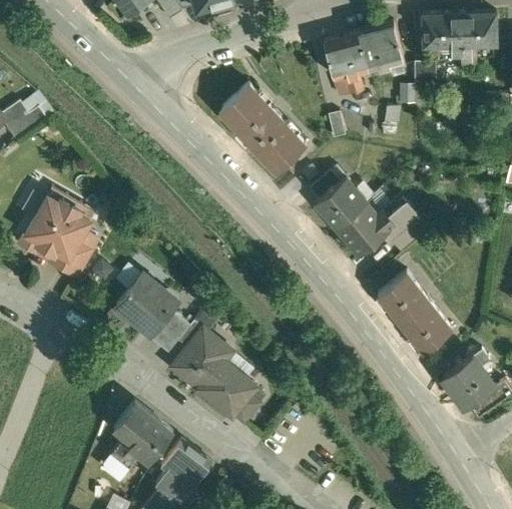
[(123,0),(131,11),(129,12),(129,13),(147,0),(123,0)]
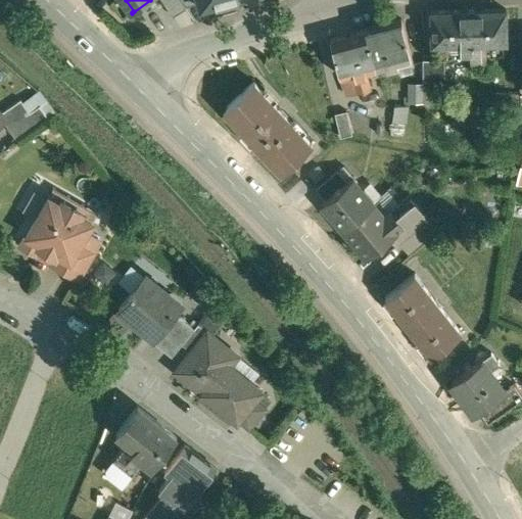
[(179,0),(159,0),(174,19),(186,10),(179,0)]
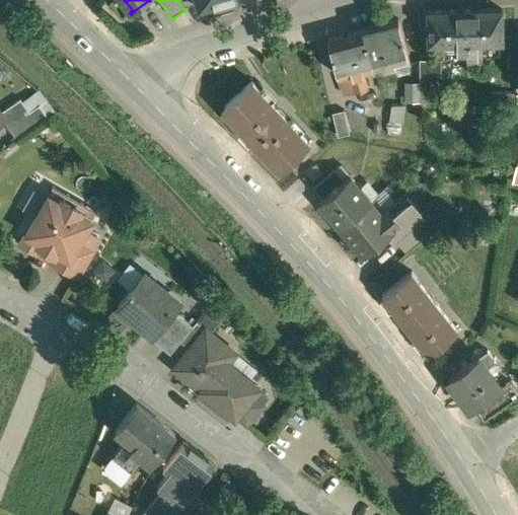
[(197,0),(177,0),(185,10),(199,6),(197,0)]
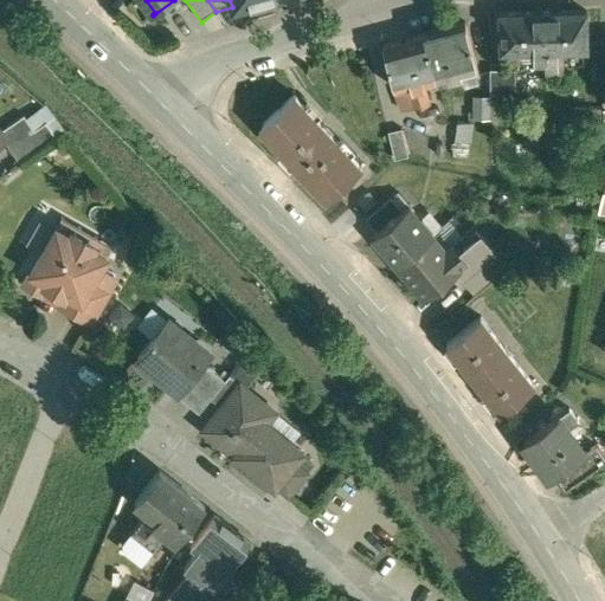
[(230,0),(232,7),(235,12),(278,0),(230,0)]
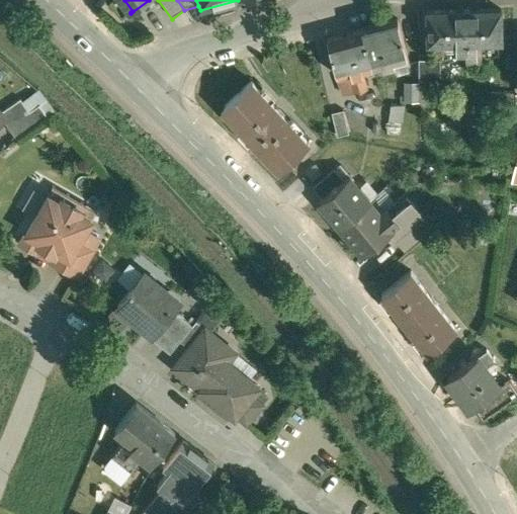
[(500,13),(427,14),(428,45),(456,45),(456,57),(466,57),(466,68),(479,68),(479,45),(500,44),(500,13)]
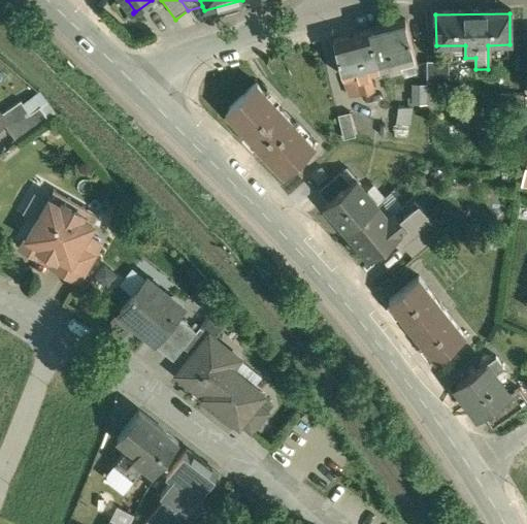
[(404,24),(368,33),(379,70),(388,68),(389,72),(400,69),(398,65),(414,61),(404,24)]
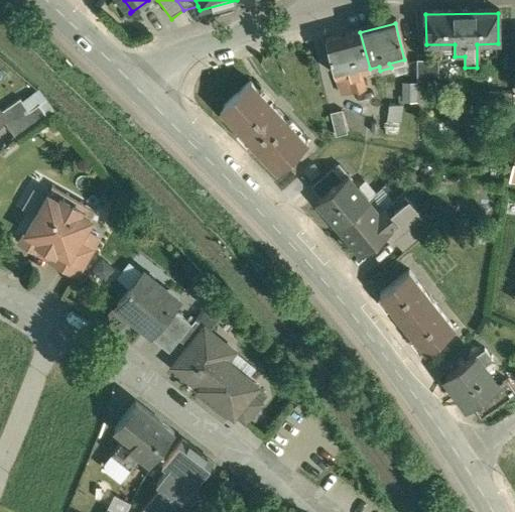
[(360,32),(326,41),(336,79),(359,72),(370,69),(360,32)]
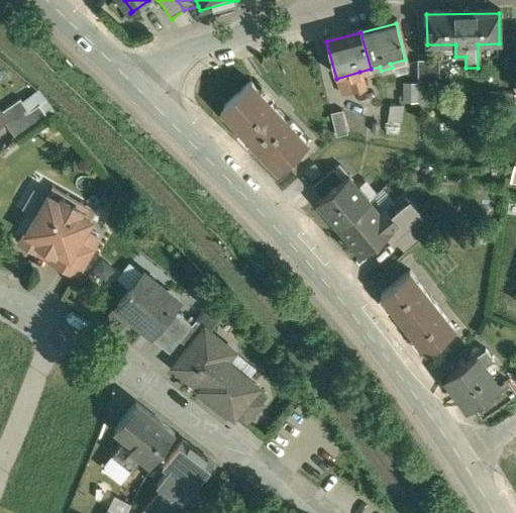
[(429,66),(429,64),(416,64),(417,91),(428,90),(428,83),(437,83),(437,66),(429,66)]
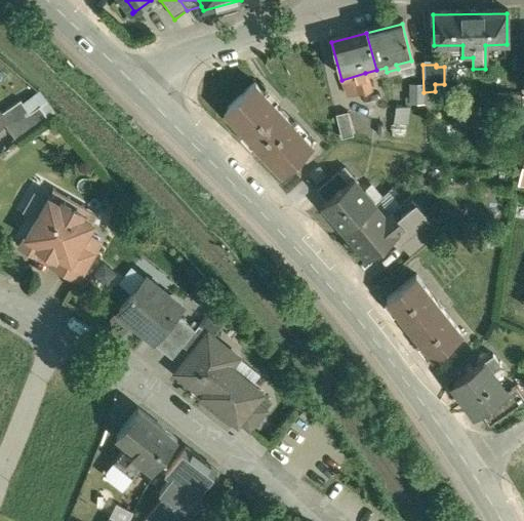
[(370,92),(365,73),(356,76),(357,80),(343,84),(347,98),(370,92)]
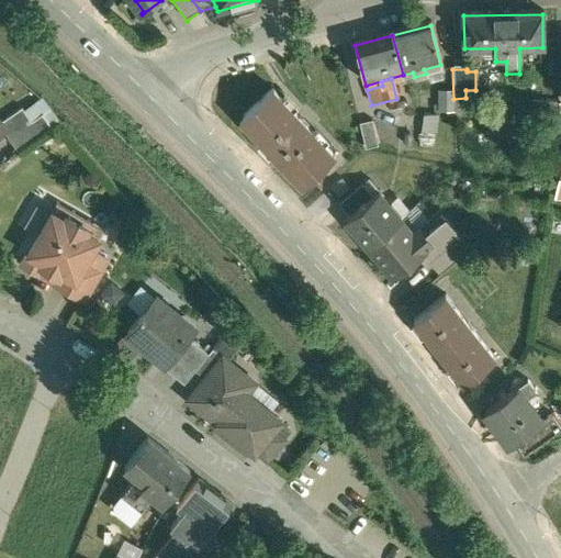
[(334,160),(272,92),(239,122),(301,189),(334,160)]
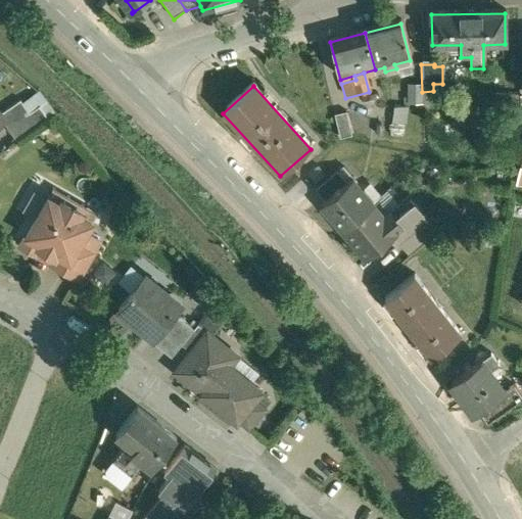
[(519,116),(519,96),(495,96),(496,116),(519,116)]
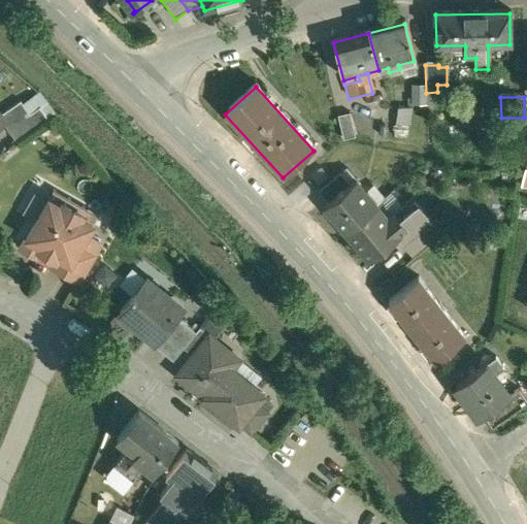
[(20,104),(0,118),(4,124),(2,125),(15,144),(50,120),(41,108),(29,117),(20,104)]
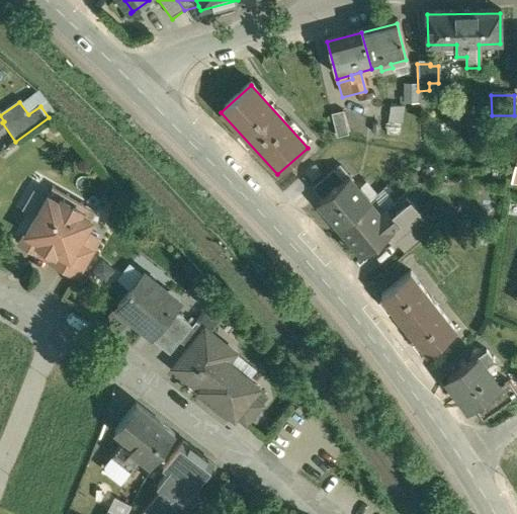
[(402,109),(390,108),(388,124),(399,124),(402,109)]
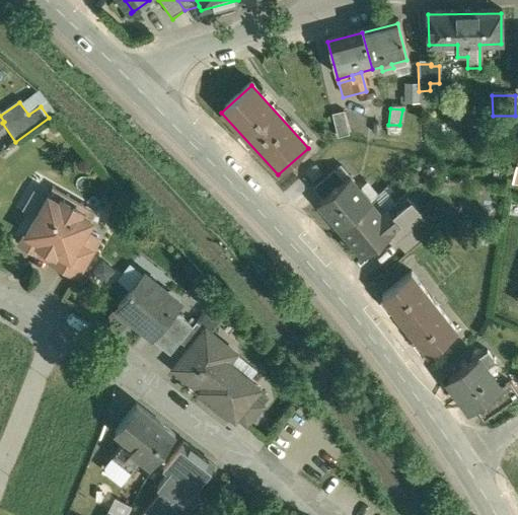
[(344,114),(331,116),(337,140),(349,137),(344,114)]
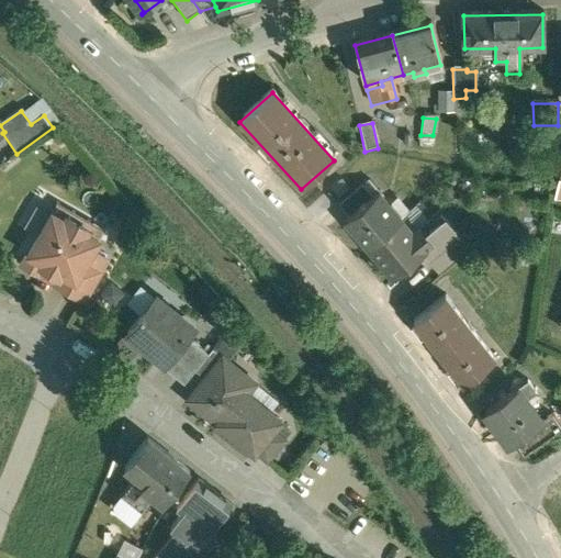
[(362,187),(338,207),(348,219),(372,199),(362,187)]
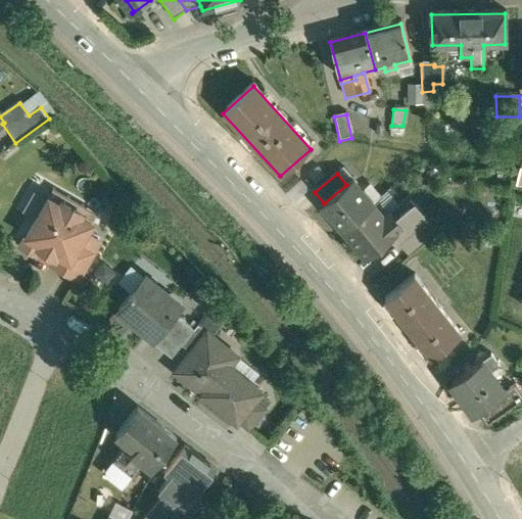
[(324,203),(321,205),(341,230),(372,204),(351,180),(346,185),(324,203)]
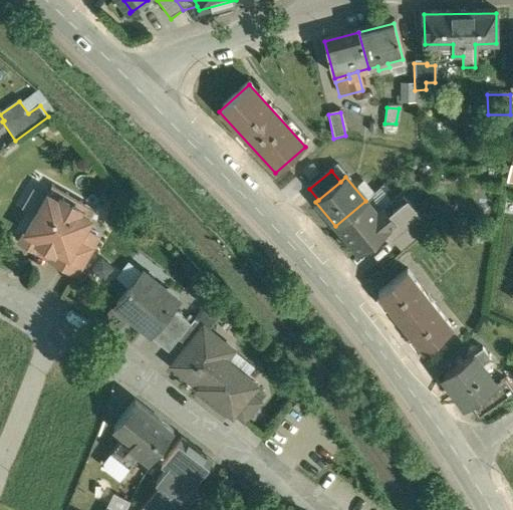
[(59,203),(47,197),(24,237),(52,253),(66,262),(77,243),(90,221),(78,214),(80,211),(61,200),(59,203)]
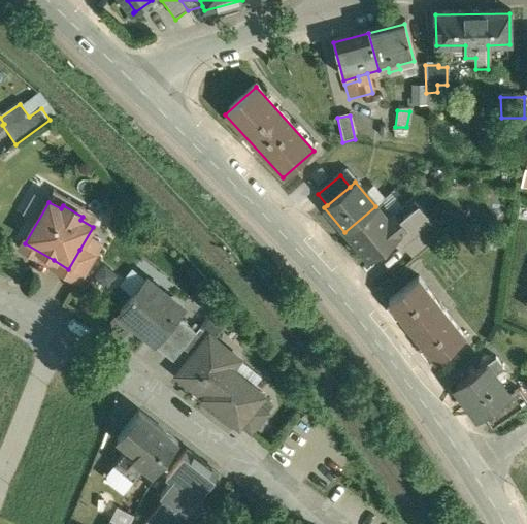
[(375,206),(344,232),(367,260),(396,236),(404,230),(399,223),(393,216),(387,220),(376,206),(375,206)]
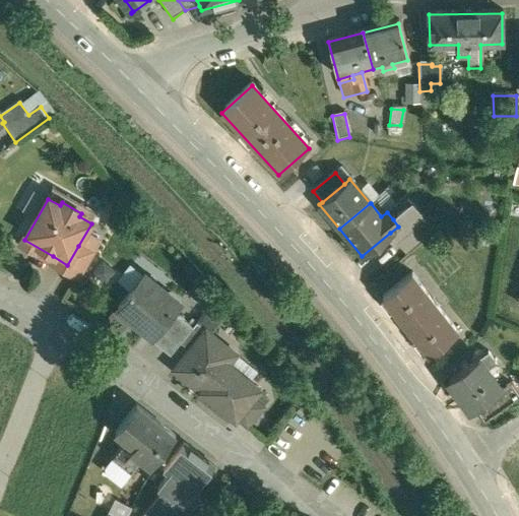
[(432,230),(411,204),(393,219),(398,227),(390,233),(405,252),(432,230)]
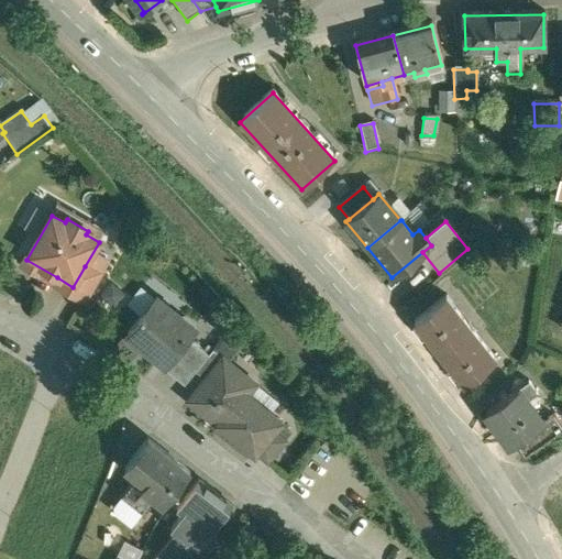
[(100,274),(85,266),(73,287),(57,277),(53,284),(85,303),(86,300),(85,300),(100,274)]
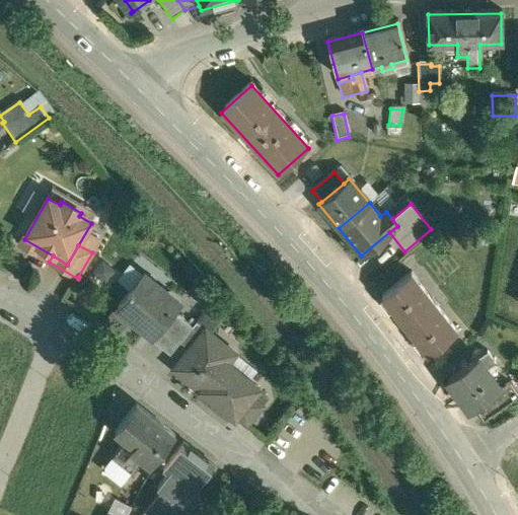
[(456,334),(411,277),(382,300),(428,357),(456,334)]
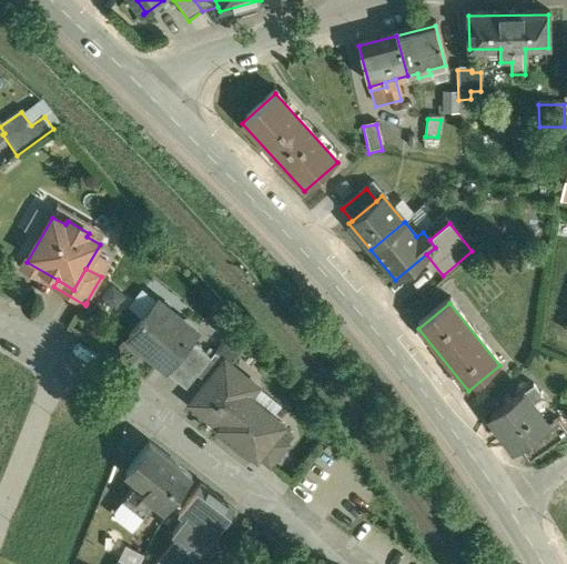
[(195,335),(157,304),(128,339),(143,351),(141,354),(142,355),(144,352),(168,371),(190,344),(195,335)]
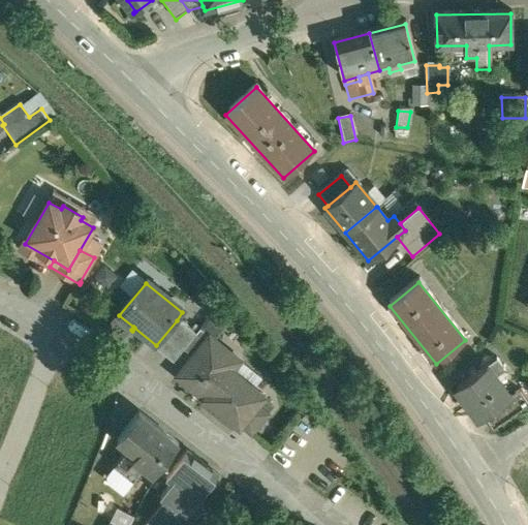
[(177,320),(156,345),(134,328),(132,331),(173,364),(195,336),(177,320)]
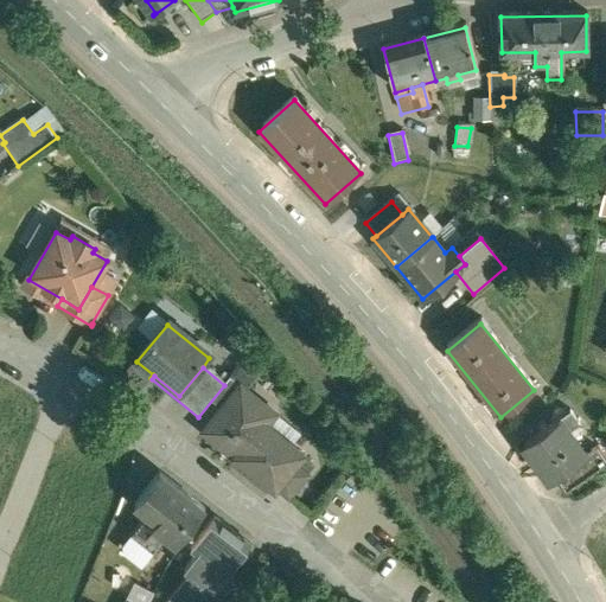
[(268,414),(236,388),(202,429),(203,430),(205,428),(237,454),(234,458),(273,487),(291,465),(298,454),(260,424),(268,414)]
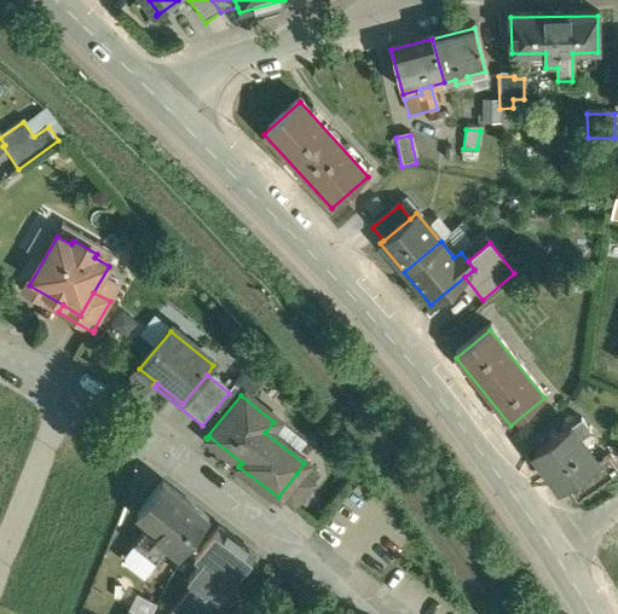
[(582,422),(535,456),(561,493),(567,490),(596,468),(579,444),(591,435),(582,422)]
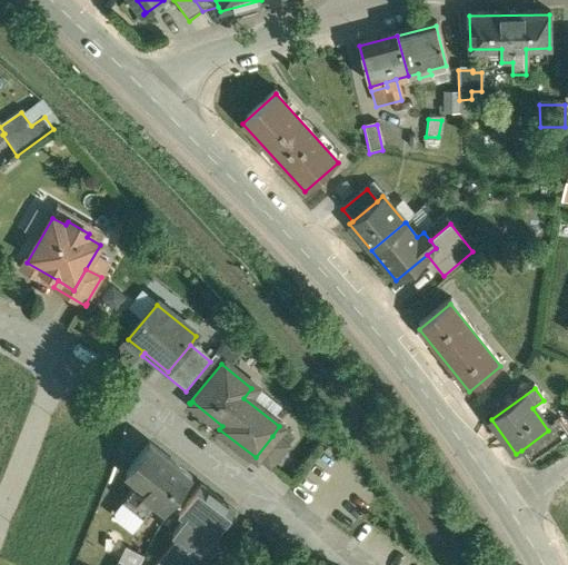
[(548,430),(521,450),(529,463),(567,436),(558,424),(548,430)]
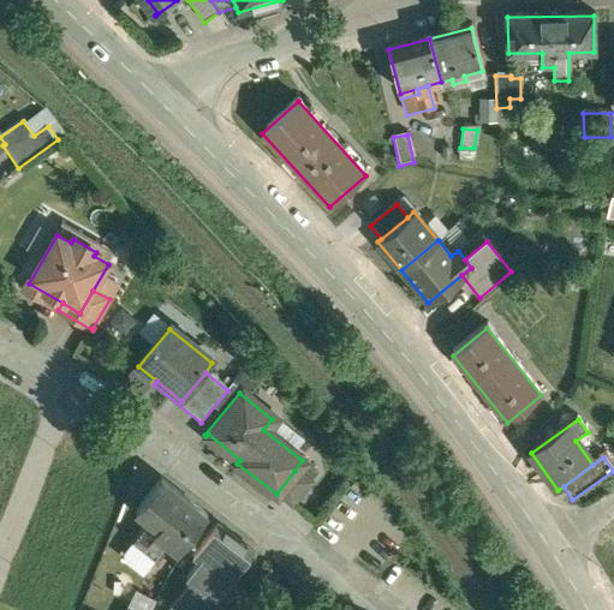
[(308,482),(294,471),(278,491),(291,502),(308,482)]
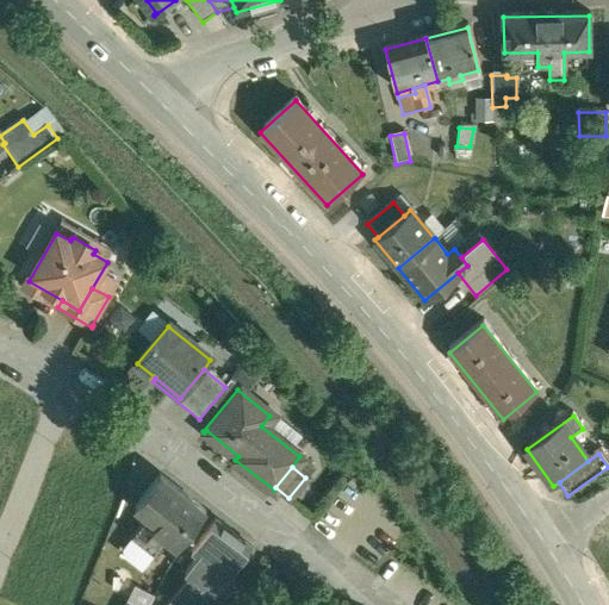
[(205,513),(160,478),(136,509),(169,534),(181,543),(205,513)]
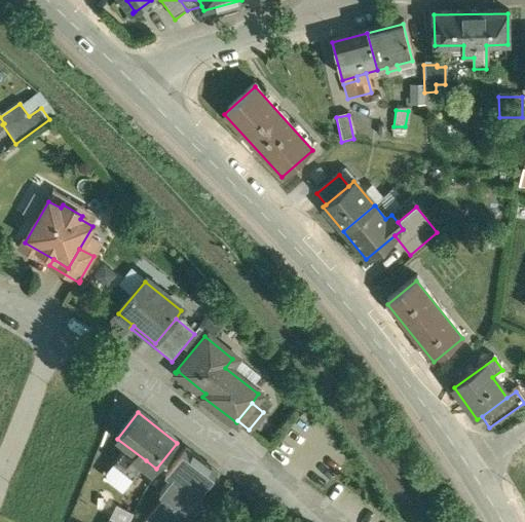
[(130,449),(123,454),(109,472),(127,486),(142,470),(146,460),(130,449)]
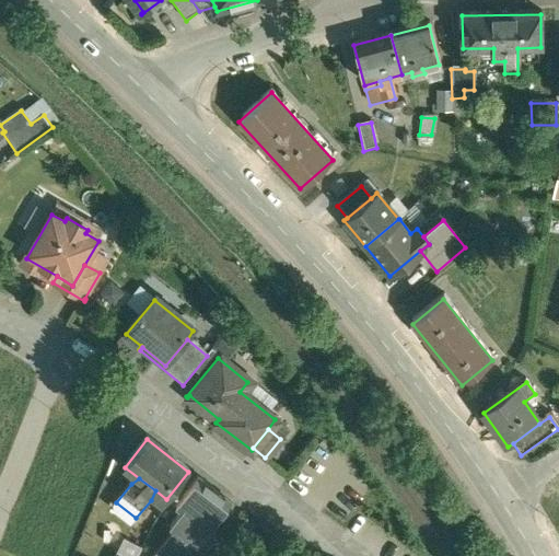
[(196,478),(175,507),(181,511),(170,526),(173,530),(158,552),(162,555),(197,555),(214,533),(211,531),(231,506),(196,478)]
